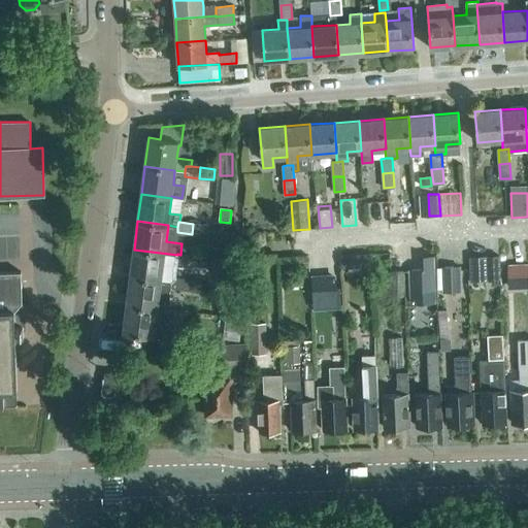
[(206,235),(207,225),(193,224),(192,234),(206,235)]
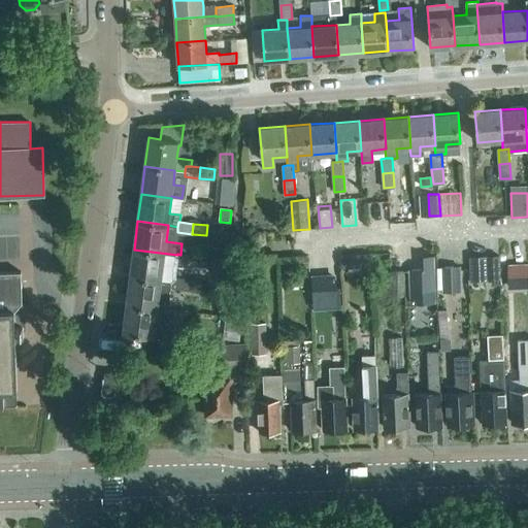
[(174,277),(177,255),(134,250),(130,277),(161,281),(171,283),(171,277),(174,277)]
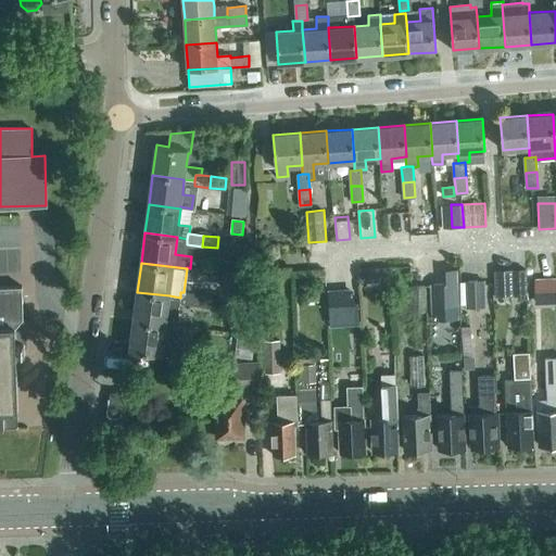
[(390,283),(389,266),(357,268),(359,286),(390,283)]
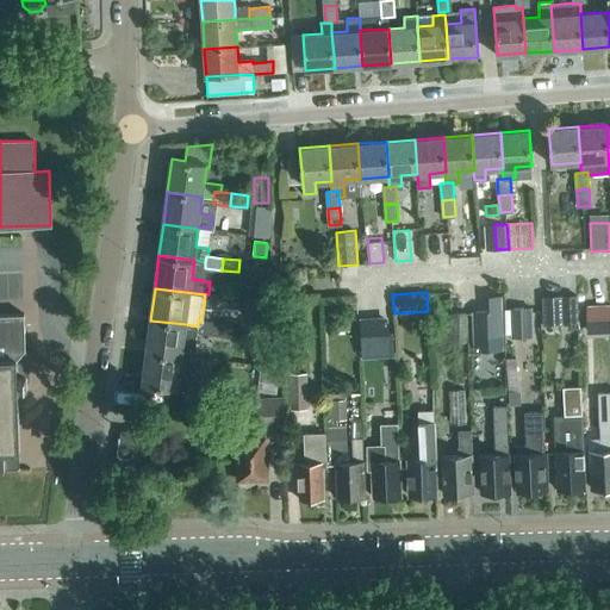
[(503,336),(502,297),(489,297),(490,313),(473,313),(473,337),(503,336)]
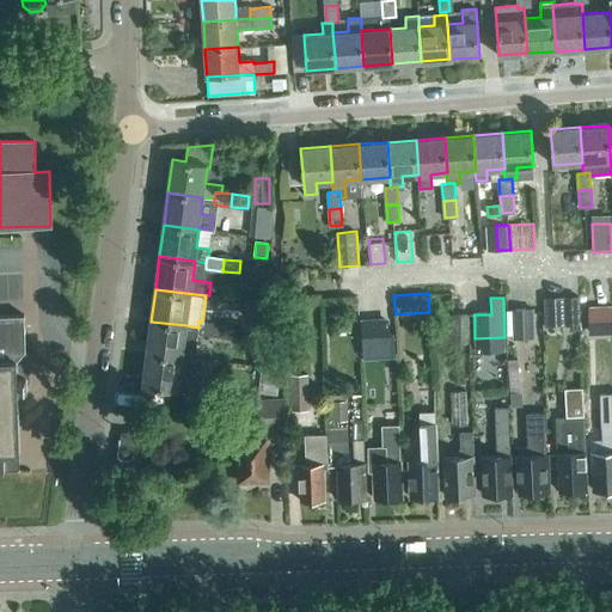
[(565,325),(564,298),(544,298),(545,325),(565,325)]
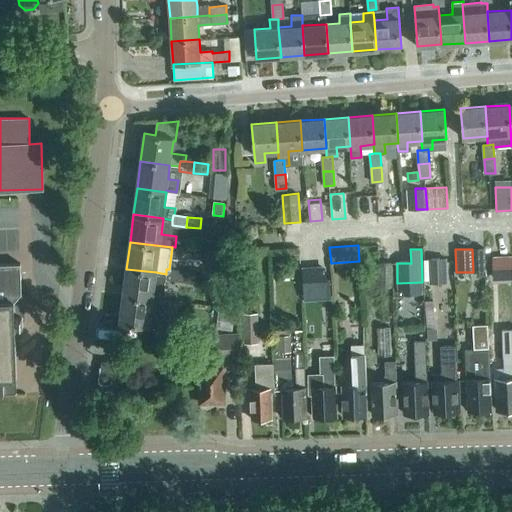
[(511,278),(511,254),(492,256),(493,280),(511,278)]
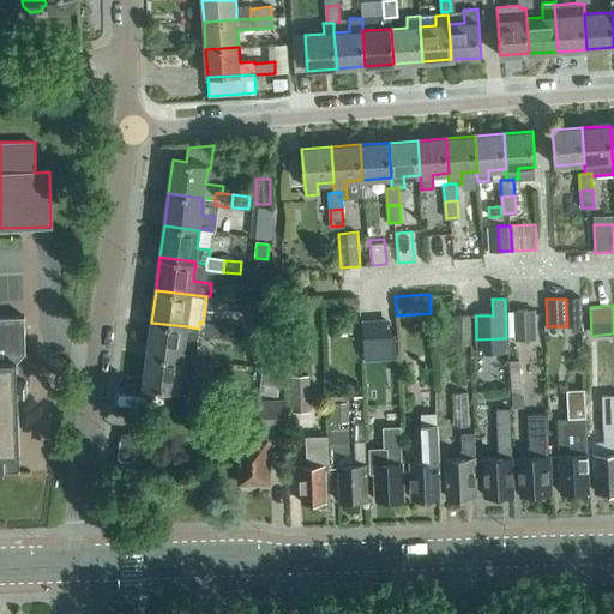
[(537,338),(535,309),(513,311),(515,339),(537,338)]
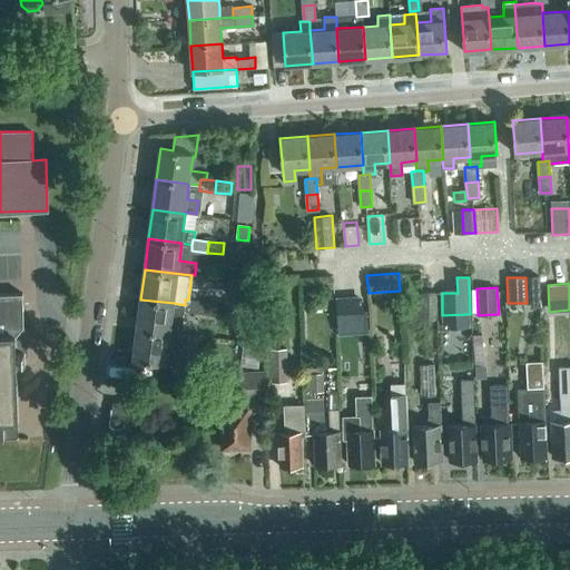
[(436,320),(436,292),(422,293),(423,320),(436,320)]
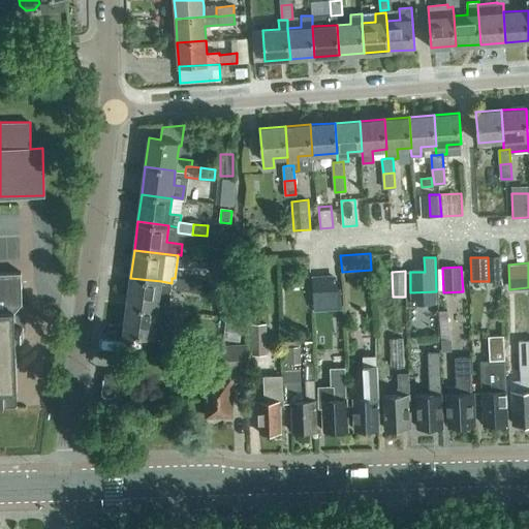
[(0,406),(4,406),(3,393),(17,392),(16,339),(24,339),(23,327),(14,327),(14,312),(23,303),(22,272),(0,273),(0,406)]
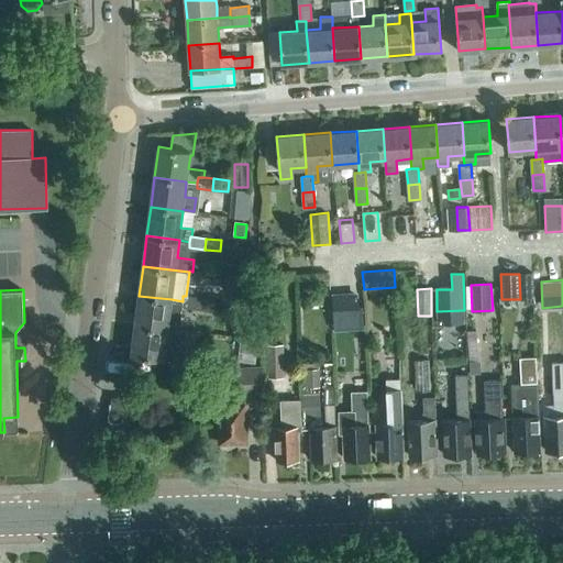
[(183,301),(172,299),(139,296),(135,326),(178,330),(181,307),(183,301)]
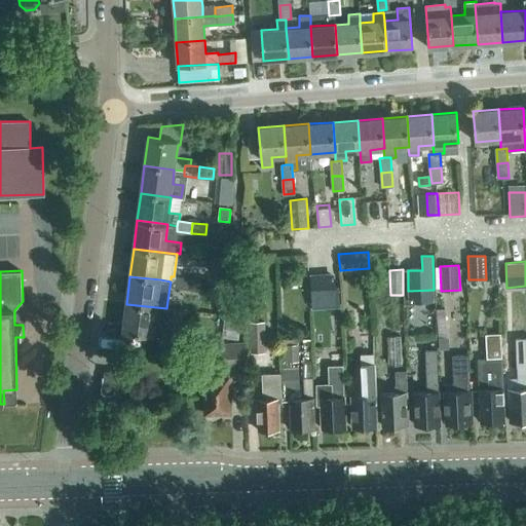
[(185,277),(174,276),(171,276),(171,282),(170,287),(184,289),(185,277)]
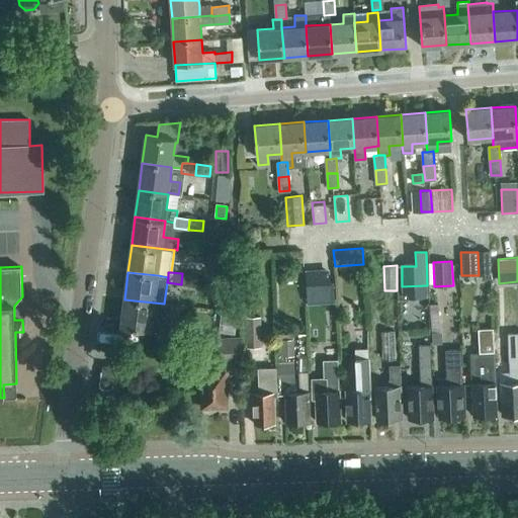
[(196,275),(182,273),(181,284),(195,285),(196,275)]
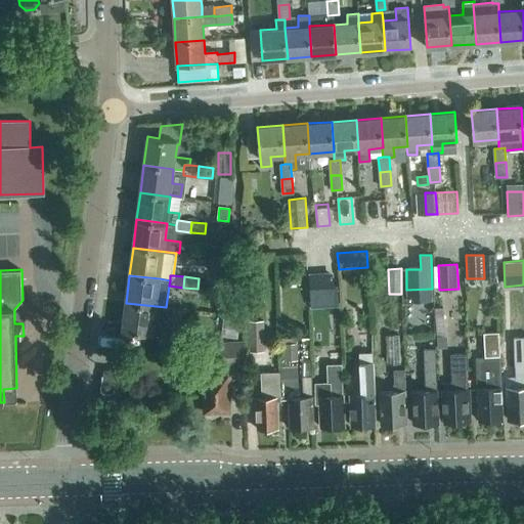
[(218,276),(217,284),(230,286),(231,278),(218,276)]
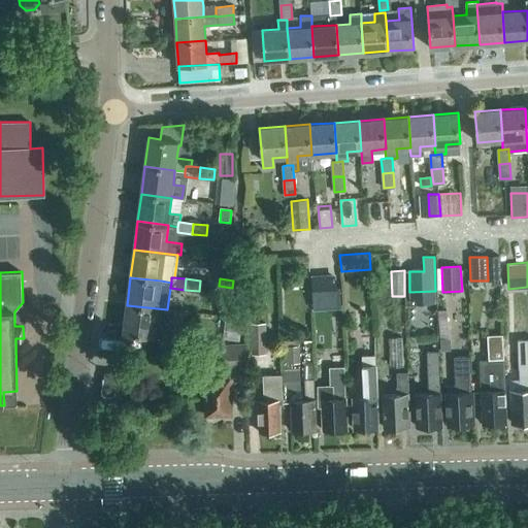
[(342,306),(341,283),(312,285),(314,307),(342,306)]
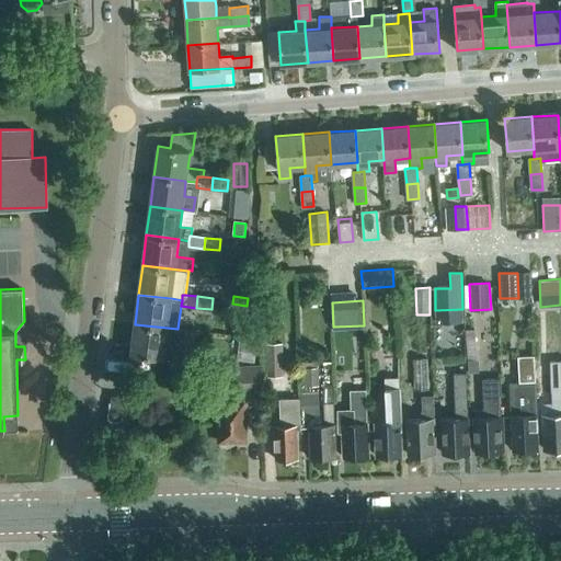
[(174,358),(178,329),(135,324),(130,354),(163,358),(174,358)]
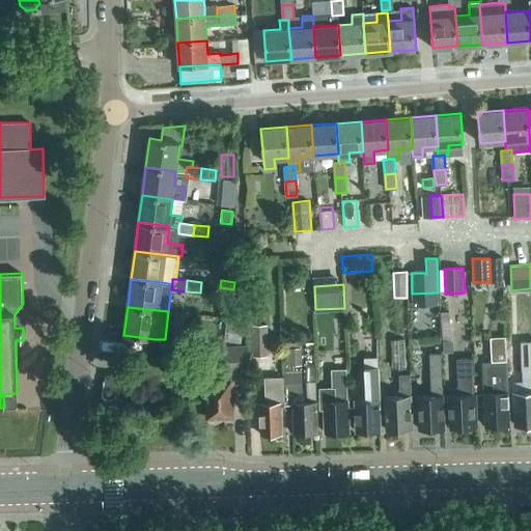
[(234,309),(225,307),(224,315),(233,316),(234,309)]
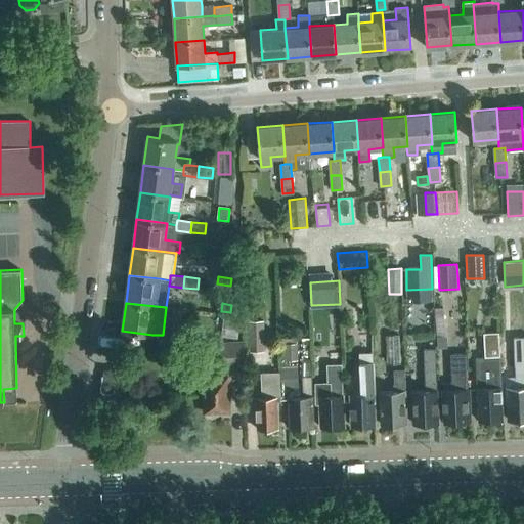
[(225,318),(223,337),(237,339),(239,320),(225,318)]
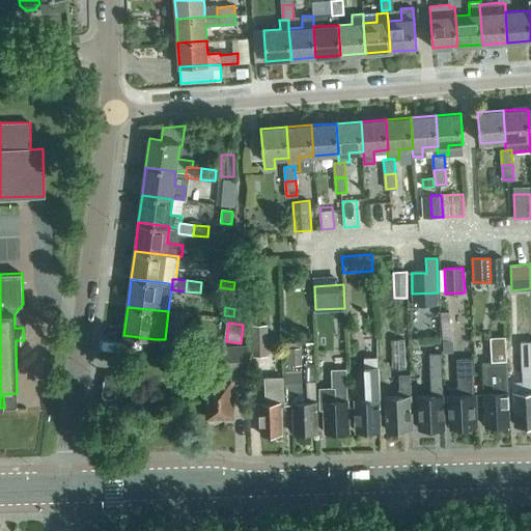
[(269,356),(267,325),(251,326),(253,357),(269,356)]
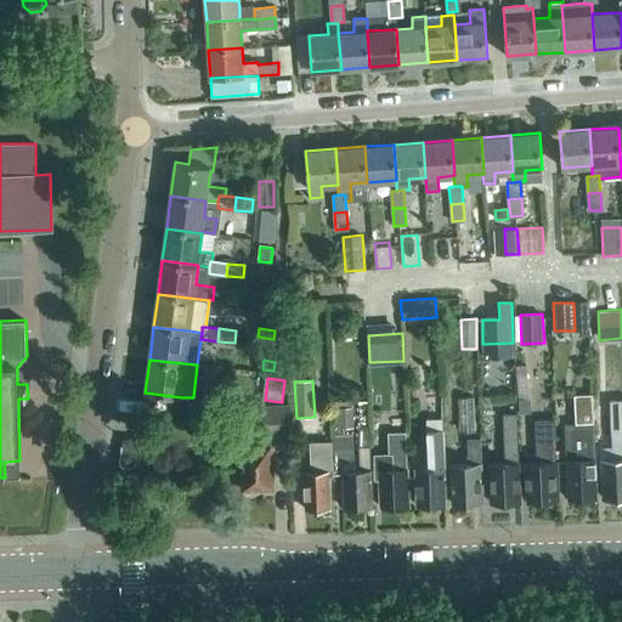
[(597,498),(594,423),(593,394),(582,394),(582,403),(576,403),(576,423),(566,424),(567,461),(569,499),(597,498)]
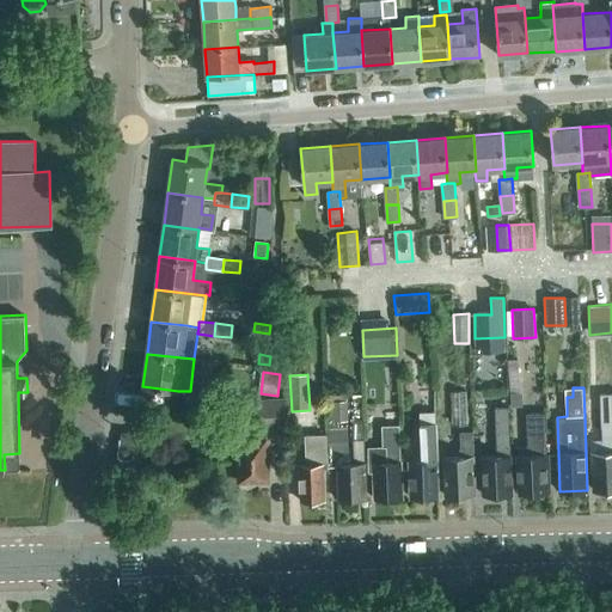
[(438,496),(435,436),(434,416),(434,389),(426,389),(427,412),(420,412),(421,460),(409,460),(410,496),(438,496)]
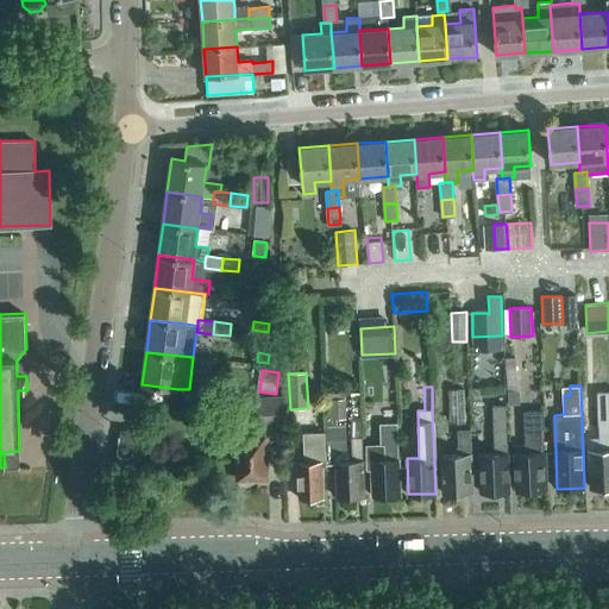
[(465,422),(465,389),(449,390),(450,424),(465,422)]
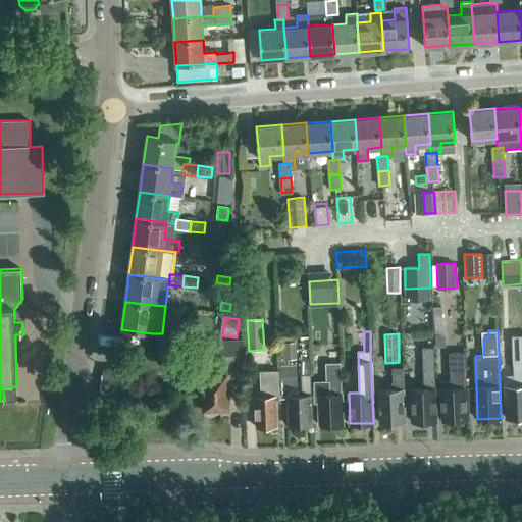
[(245,365),(246,364),(245,337),(205,341),(206,367),(208,367),(209,375),(203,375),(203,379),(202,379),(202,388),(203,388),(204,411),(207,411),(207,412),(217,412),(217,411),(228,410),(228,385),(229,385),(228,376),(246,375),(245,365)]
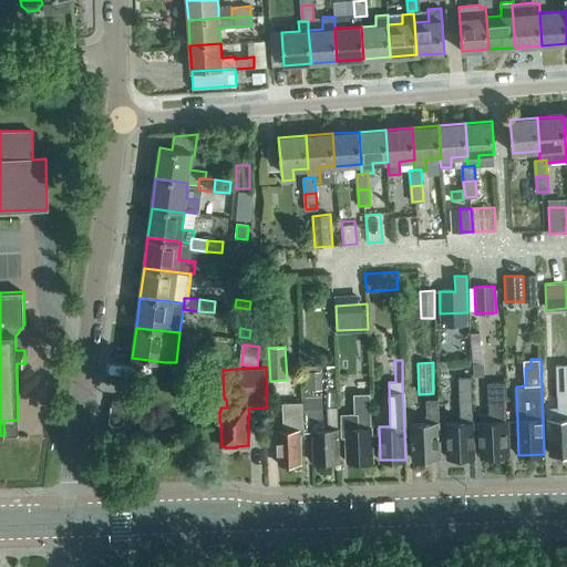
[(322,391),(321,373),(308,373),(309,391),(322,391)]
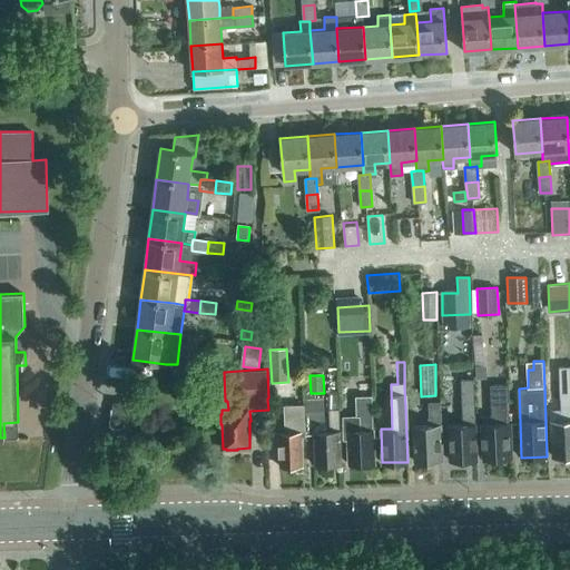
[(475,424),(475,401),(474,379),(462,379),(463,402),(464,418),(467,418),(467,424),(449,425),(450,460),(477,459),(475,424)]
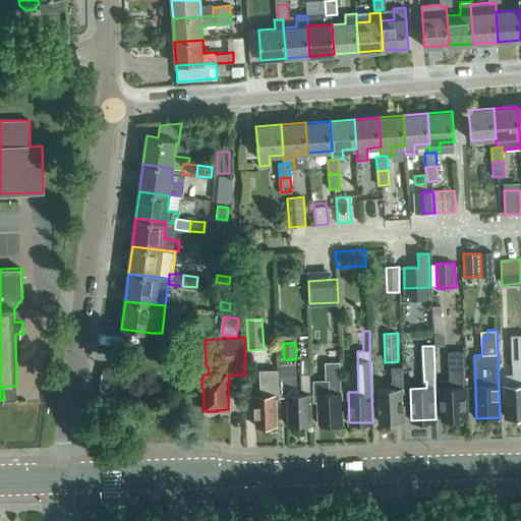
[(466,387),(465,365),(464,351),(448,352),(449,379),(441,380),(442,419),(466,418),(465,387),(466,387)]
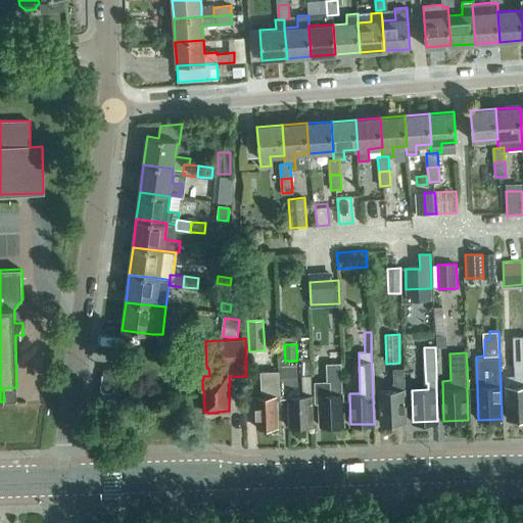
[(313,426),(312,375),(311,359),(300,359),(302,395),(288,396),(289,427),(313,426)]
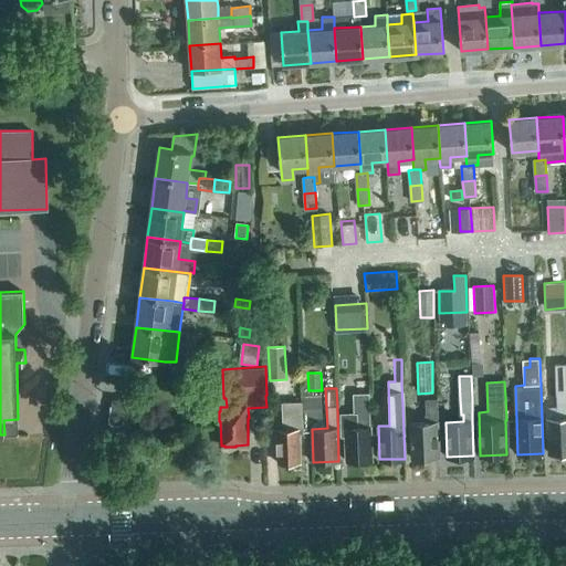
[(345,438),(346,461),(371,460),(369,405),(369,392),(353,394),(354,413),(341,415),(342,439),(345,438)]
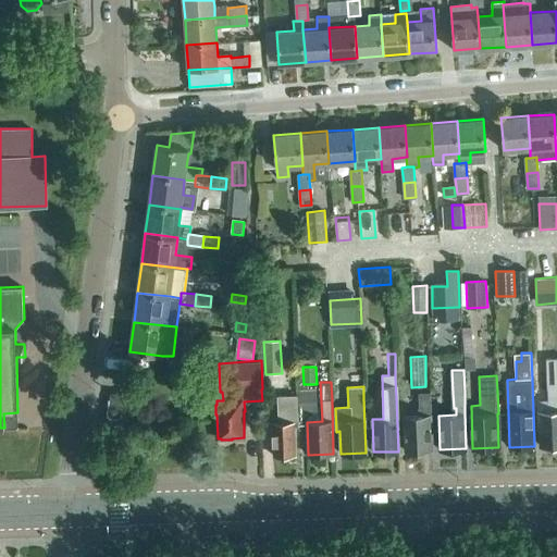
[(556,387),(554,388),(554,411),(540,411),(541,446),(556,445),(556,387)]
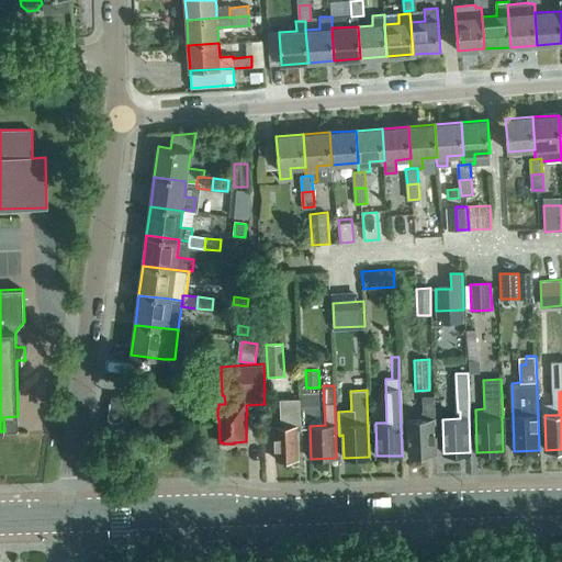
[(319,393),(302,394),(303,416),(321,415),(319,393)]
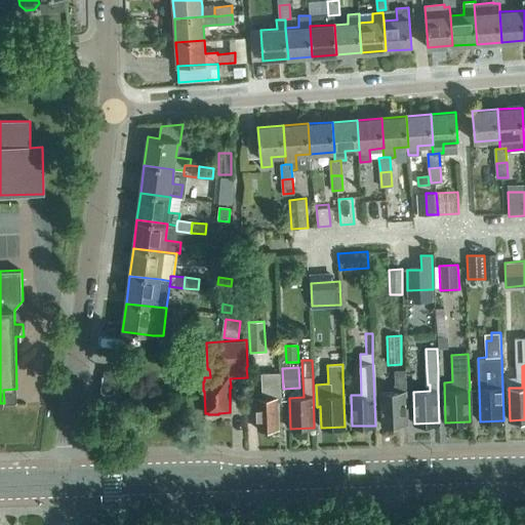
[(101,393),(116,395),(119,371),(104,369),(101,393)]
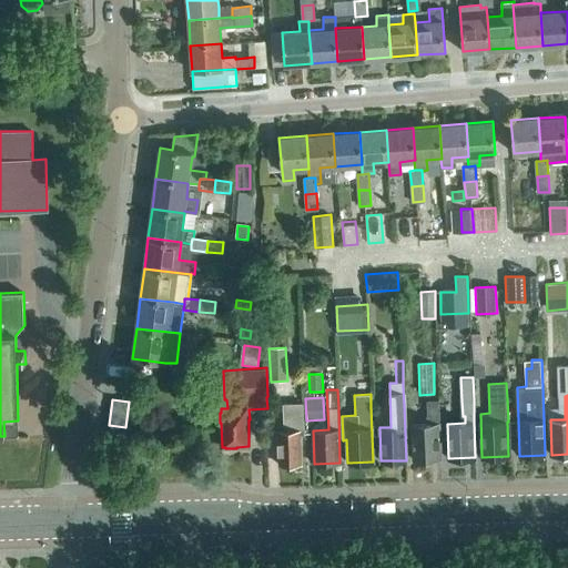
[(438,438),(440,438),(438,401),(427,401),(428,417),(432,417),(432,424),(412,424),(414,459),(439,459),(438,438)]
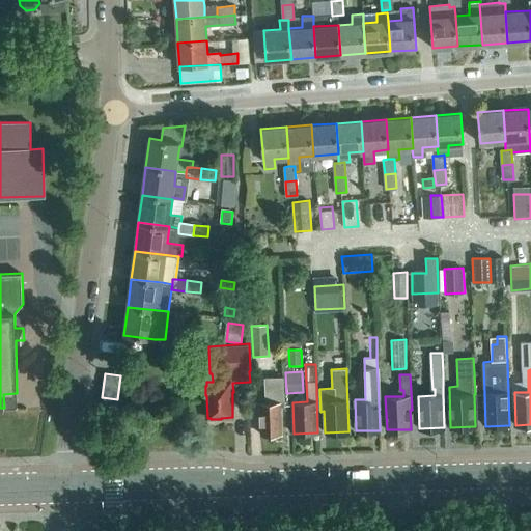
[(284,407),(283,385),(283,376),(263,378),(264,402),(259,402),(261,435),(282,434),(281,407),(284,407)]
